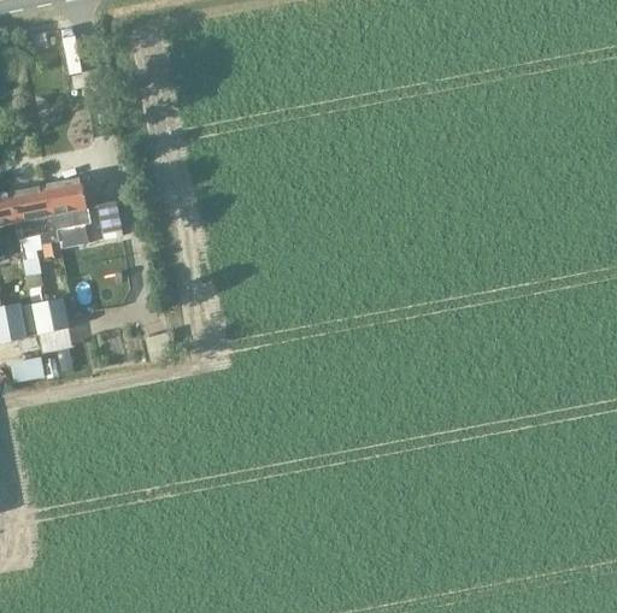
[(53,229),(57,228),(90,222),(87,205),(86,206),(80,177),(43,184),(53,229)]
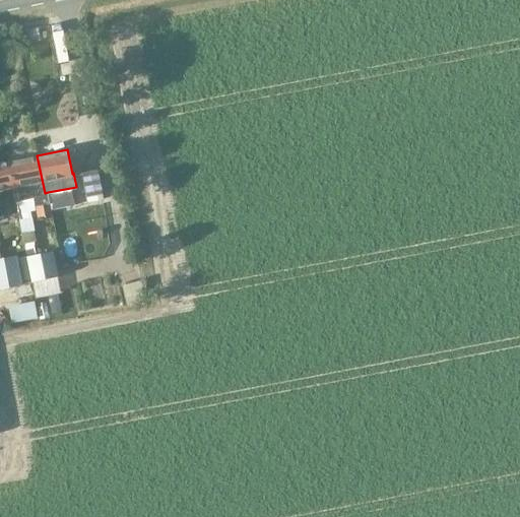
[(37,155),(7,162),(12,187),(15,201),(34,197),(36,205),(50,202),(48,192),(45,193),(37,155)]
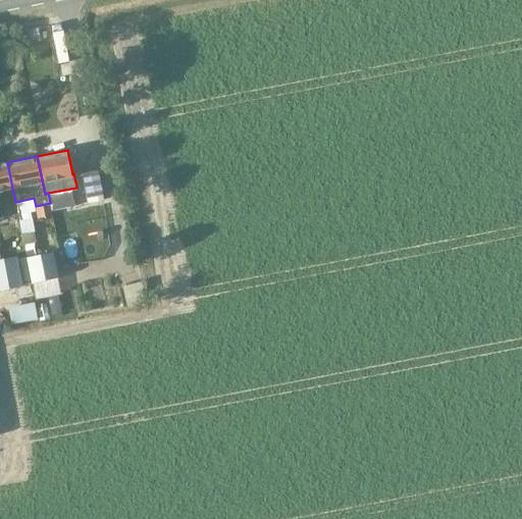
[(0,203),(0,190),(12,188),(7,162),(0,162),(0,217),(3,217),(0,203)]
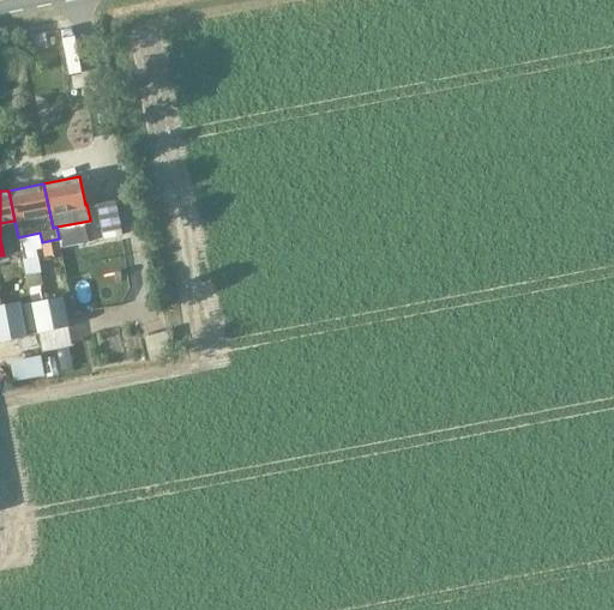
[(119,231),(114,205),(96,209),(101,234),(119,231)]
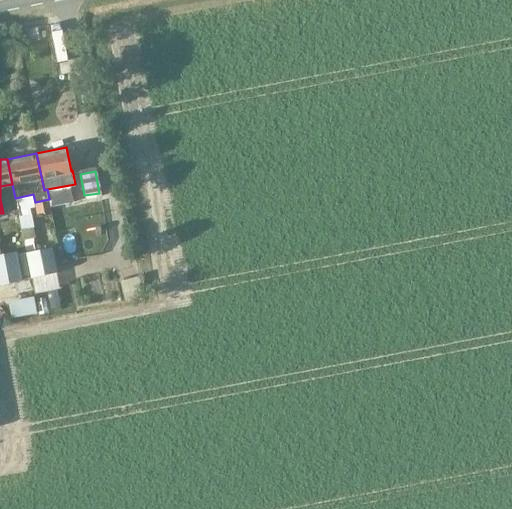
[(37,213),(51,210),(49,199),(35,202),(37,213)]
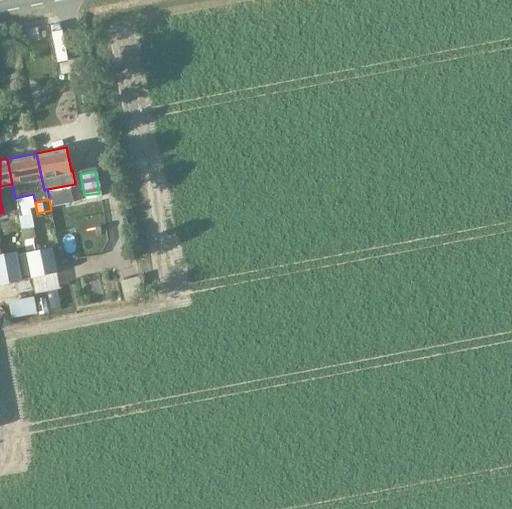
[(32,273),(56,268),(51,244),(27,250),(32,273)]
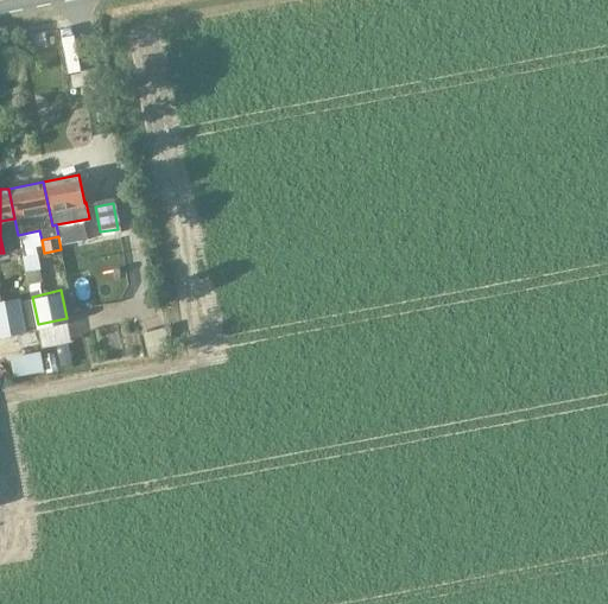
[(0,335),(26,330),(20,299),(0,303),(0,335)]
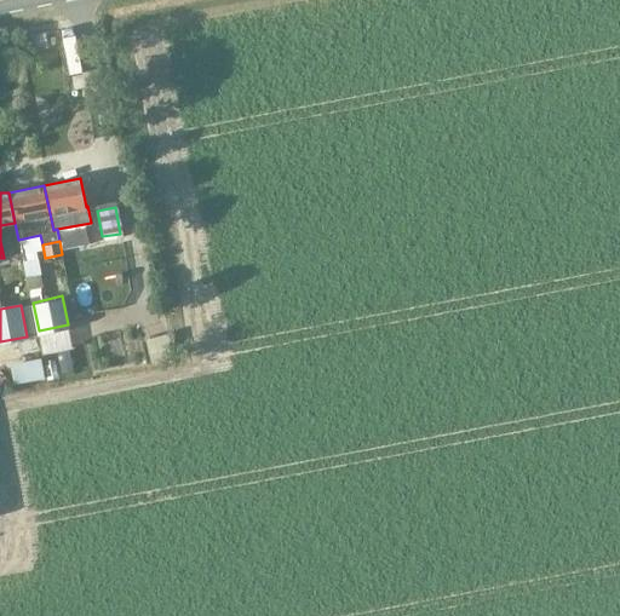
[(153,328),(159,344),(179,337),(173,321),(153,328)]
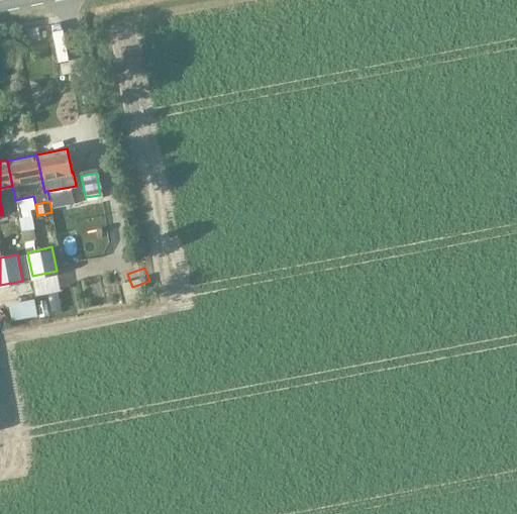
[(52,306),(63,305),(62,288),(50,289),(52,306)]
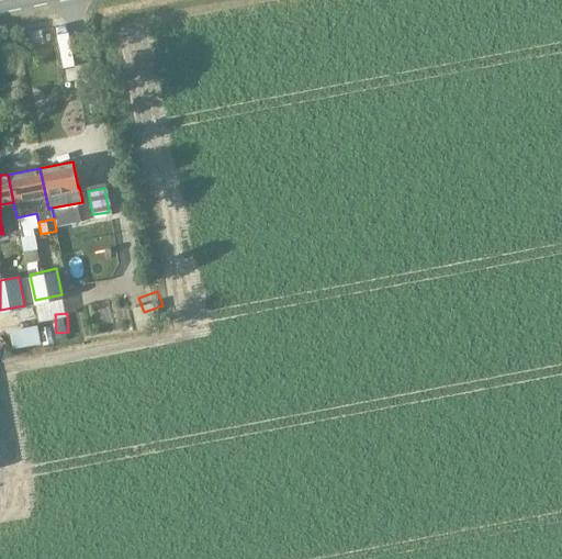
[(45,315),(17,320),(20,339),(48,335),(45,315)]
